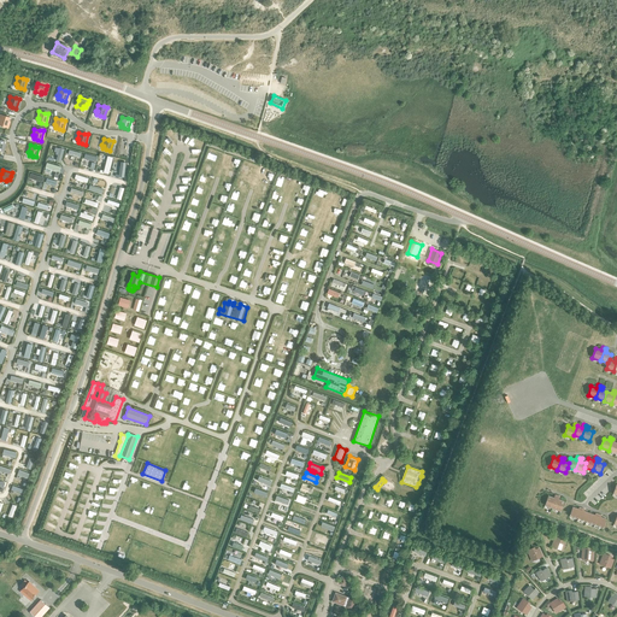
[(300,491),(306,493),(306,492),(307,492),(310,488),(306,487),(307,485),(303,483),(300,491)]
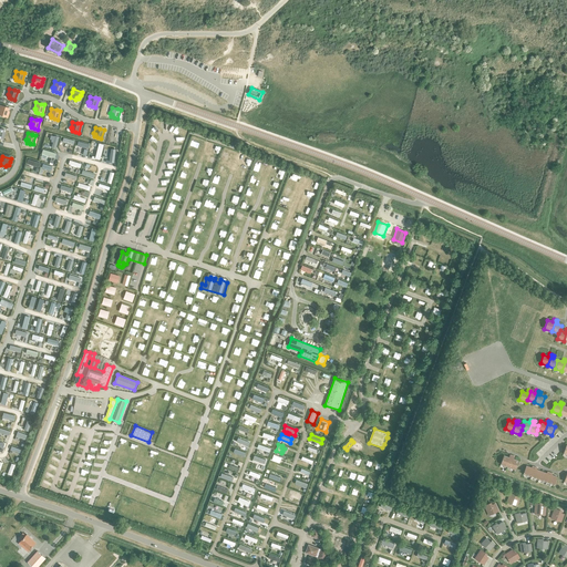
[(281,457),(278,456),(279,455),(275,454),(274,454),(271,460),(279,463),(281,457)]
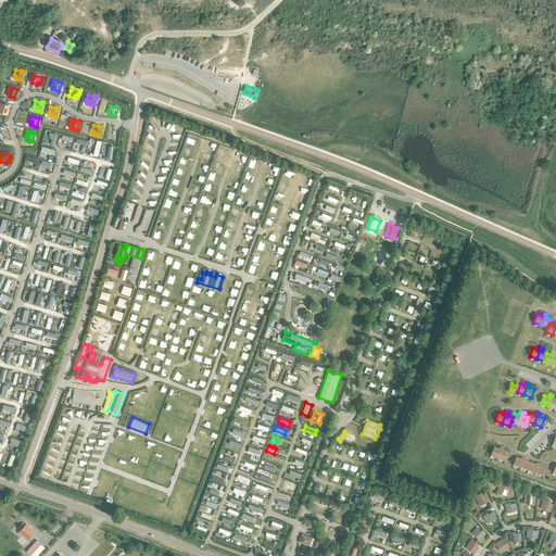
[(498,458),(502,446),(500,446),(500,449),(494,446),(491,455),(498,458)]
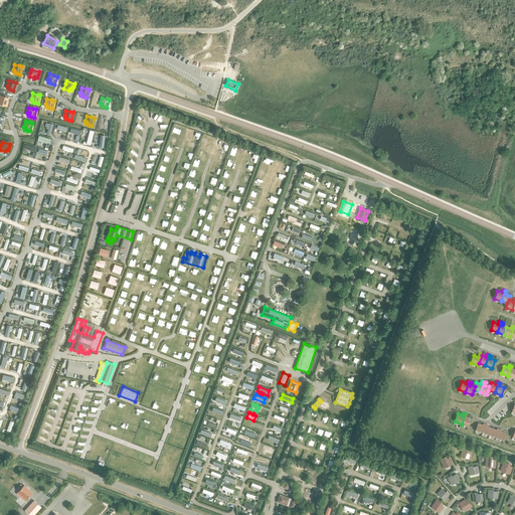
[(465,413),(462,424),(468,426),(471,418),(466,416),(467,414),(465,413)]
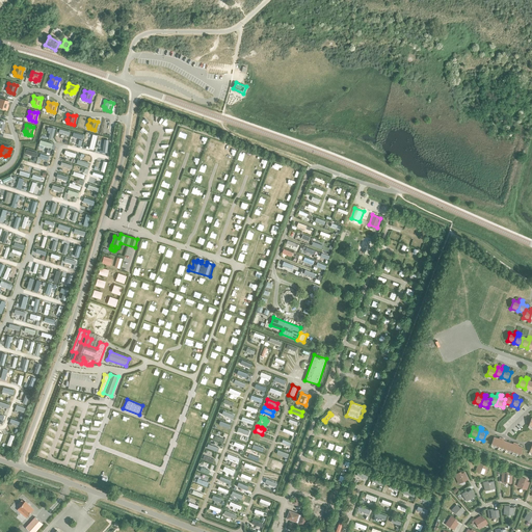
[(498,448),(502,439),(499,437),(499,439),(494,437),(490,445),(498,448)]
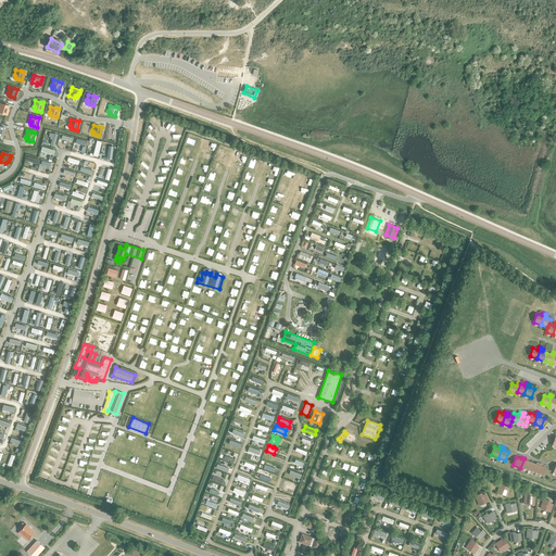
[(528,470),(531,463),(526,460),(527,459),(525,458),(520,468),(528,470)]
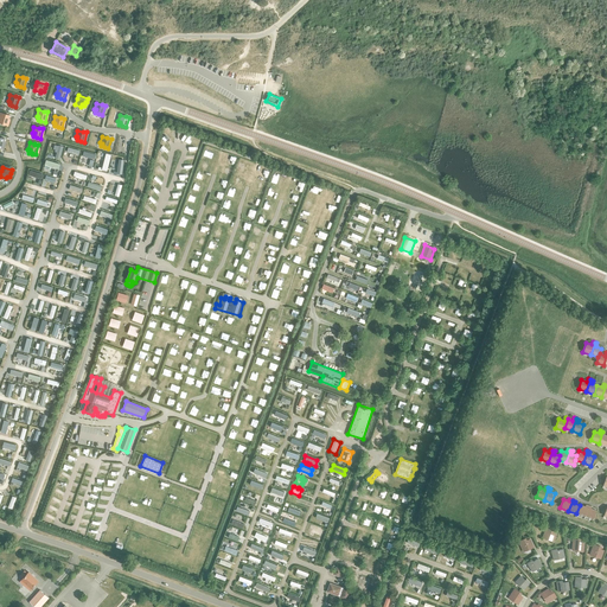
[(585,517),(588,506),(586,505),(586,506),(580,505),(576,513),(585,517)]
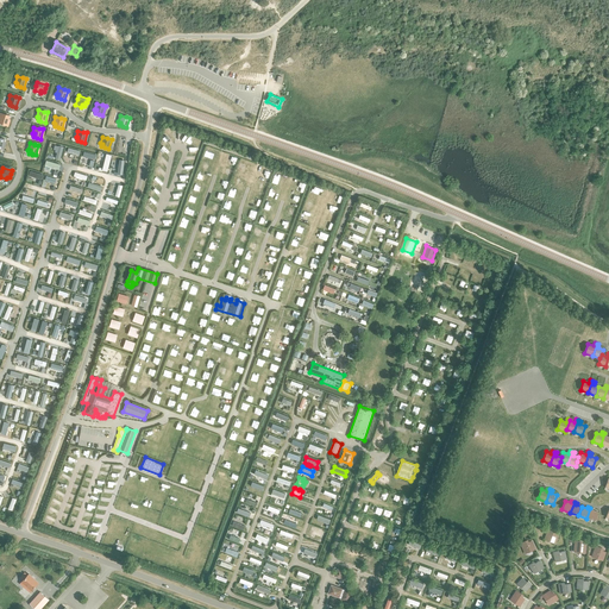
[(590,508),(586,519),(595,521),(598,513),(592,510),(594,509),(590,508)]
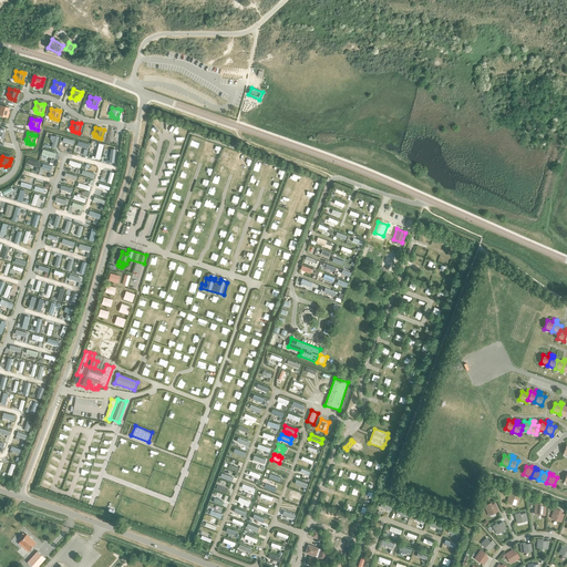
[(264,487),(275,491),(276,487),(269,485),(270,481),(267,480),(264,487)]
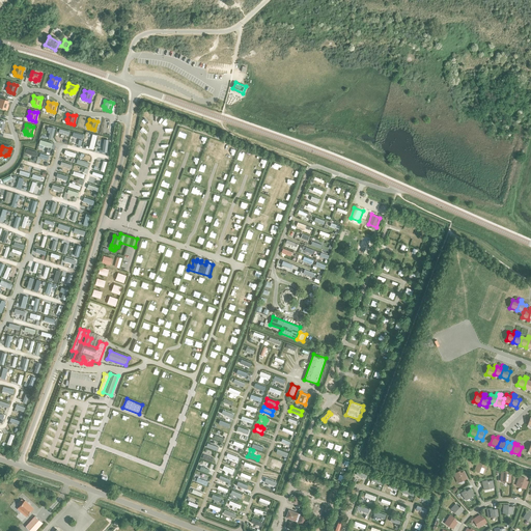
[(475,470),(484,473),(486,467),(480,465),(481,463),(478,462),(475,470)]
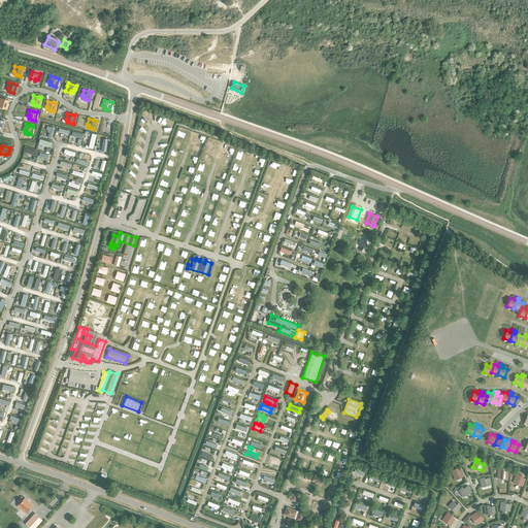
[(461,469),(457,471),(456,469),(452,471),(455,480),(464,475),(461,469)]
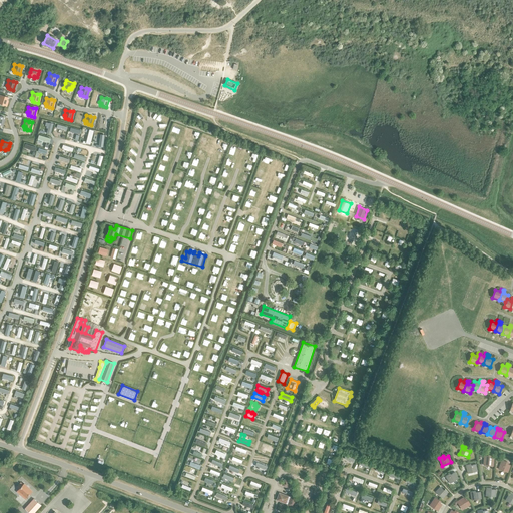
[(484,465),(493,466),(493,459),(487,458),(488,456),(485,456),(484,465)]
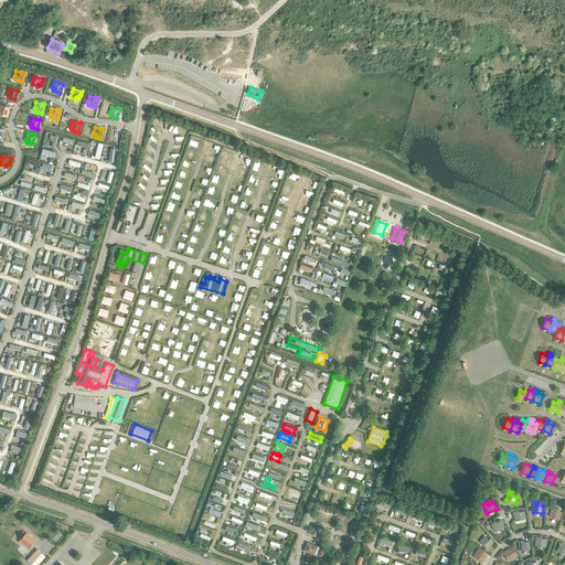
[(550,516),(558,520),(562,512),(557,511),(557,509),(553,507),(550,516)]
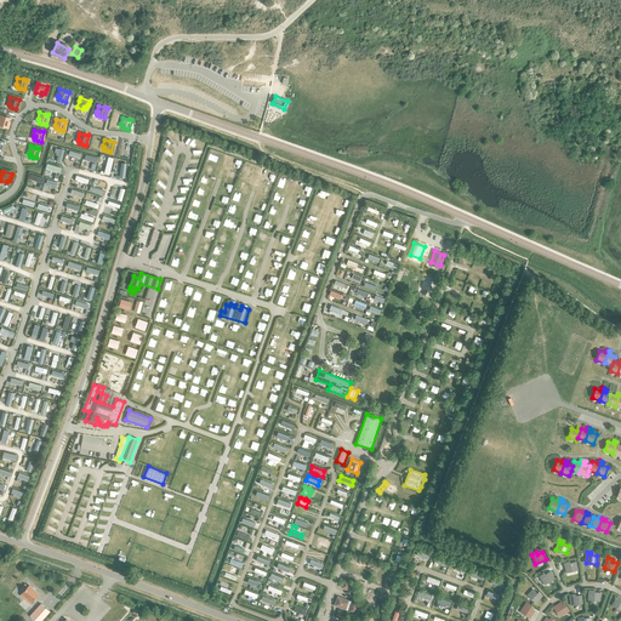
[(576,562),(569,563),(569,562),(564,563),(567,573),(577,570),(576,562)]
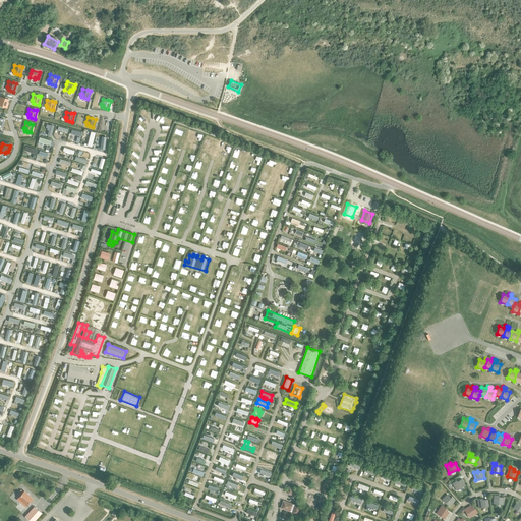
[(457,490),(465,485),(462,479),(457,482),(456,481),(452,483),(457,490)]
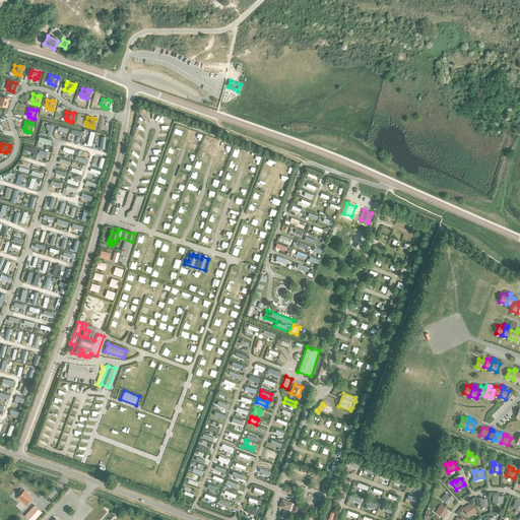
[(285,492),(294,496),(297,489),(288,485),(285,492)]
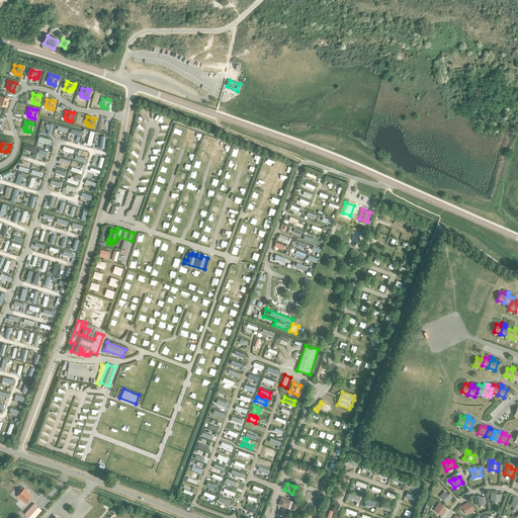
[(24,489),(23,490),(21,487),(17,492),(19,494),(17,497),(20,500),(21,498),(26,503),(32,496),(24,489)]
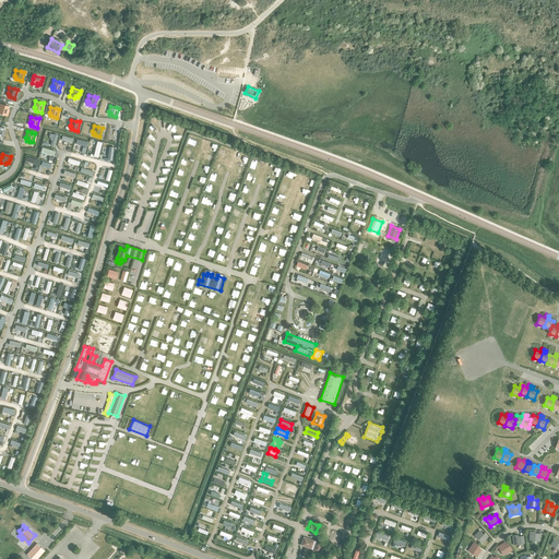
[(485,533),(484,534),(479,531),(474,536),(483,543),(488,536),(485,533)]
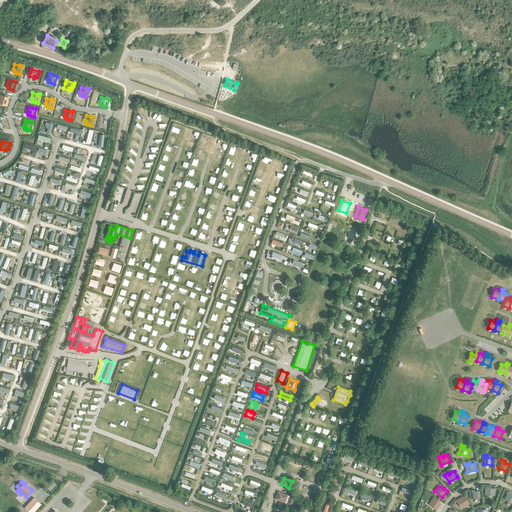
[(484,495),(494,496),(495,489),(490,488),(490,487),(485,486),(484,495)]
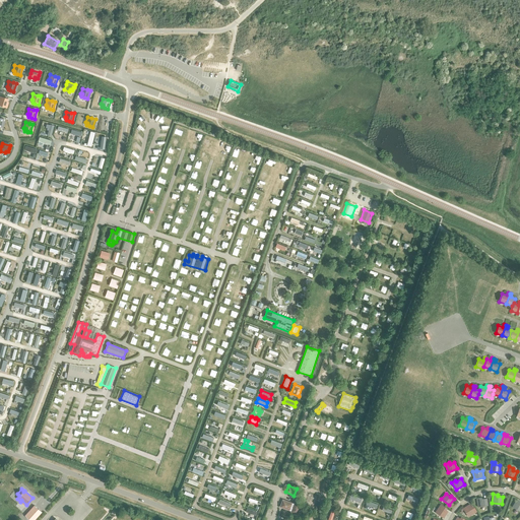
[(486,499),(481,500),(481,498),(476,499),(477,507),(488,506),(486,499)]
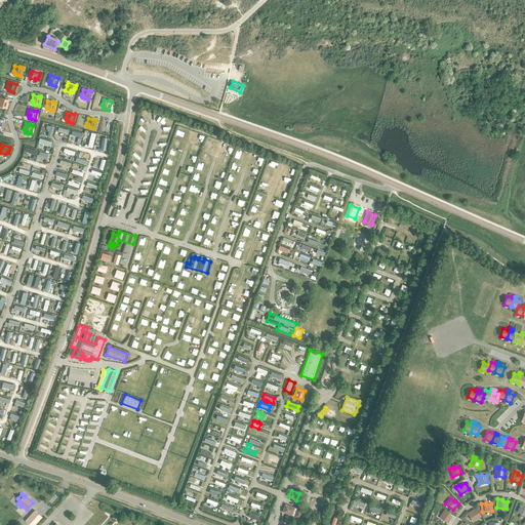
[(233,509),(223,503),(220,508),(232,513),(233,509)]
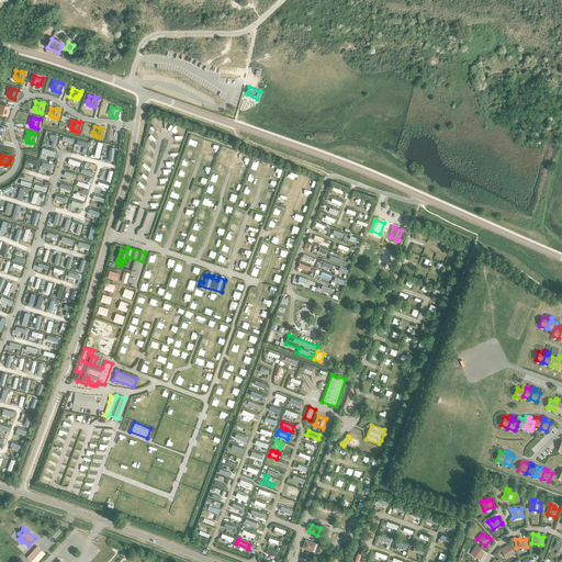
[(317,542),(317,544),(305,540),(303,548),(313,552),(314,552),(314,553),(322,557),(326,546),(317,542)]
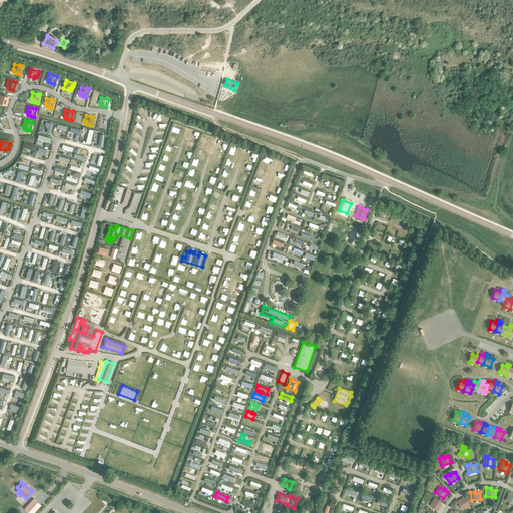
[(24,509),(29,512),(34,512),(41,505),(34,498),(24,509)]
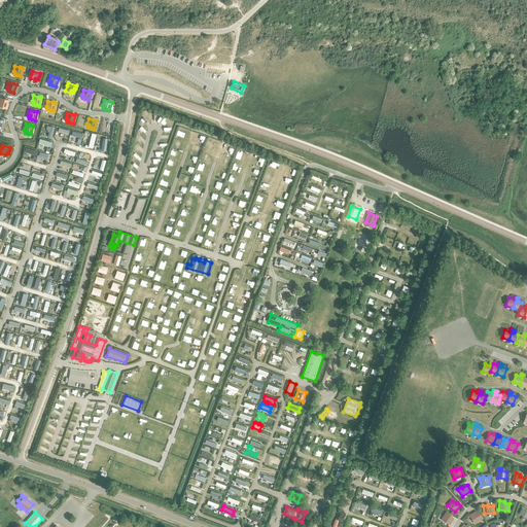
[(442,519),(450,524),(453,519),(449,515),(450,514),(447,512),(442,519)]
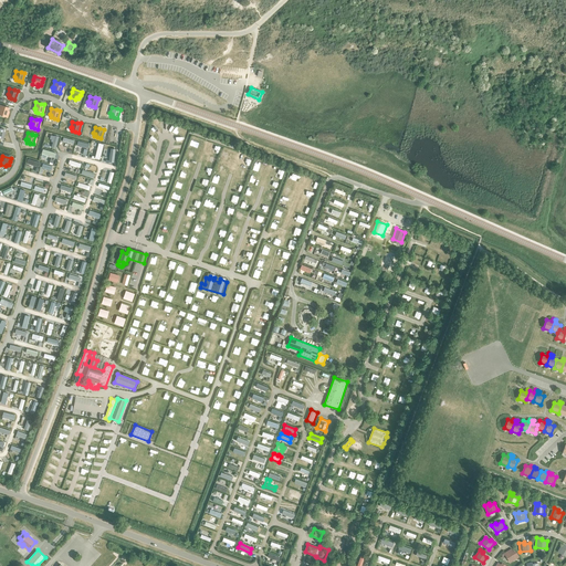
[(516,554),(515,555),(511,549),(504,554),(510,562),(519,557),(516,554)]
